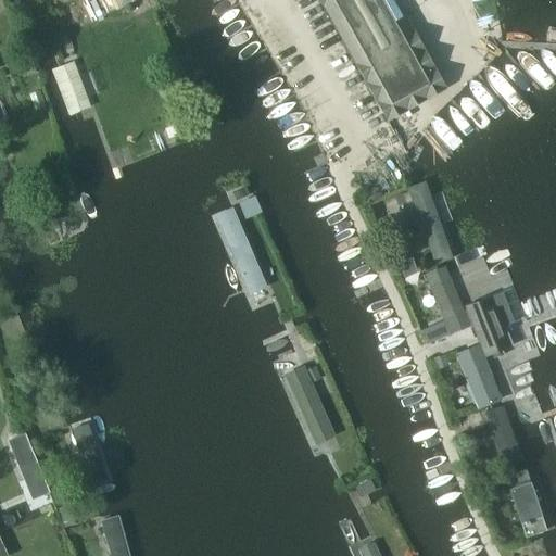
[(318,0),(387,122),(393,118),(446,89),(396,0),(318,0)]
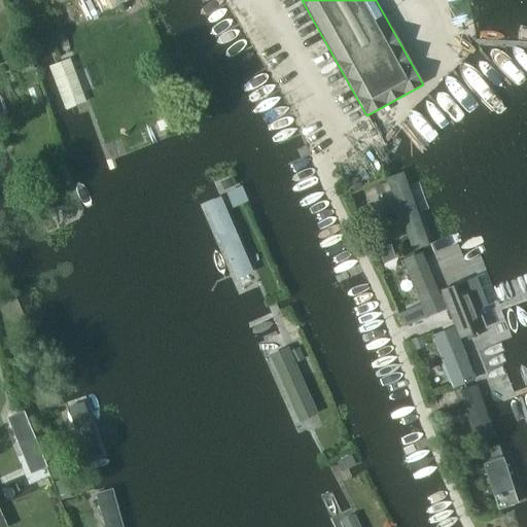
[(403,172),(387,178),(412,252),(429,246),(403,172)]
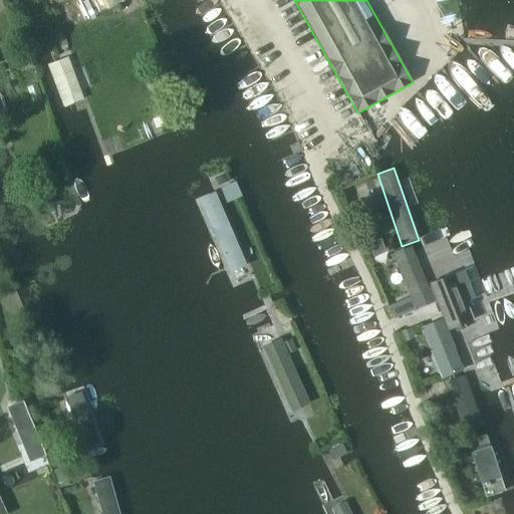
[(221,205),(202,213),(227,271),(246,264),(221,205)]
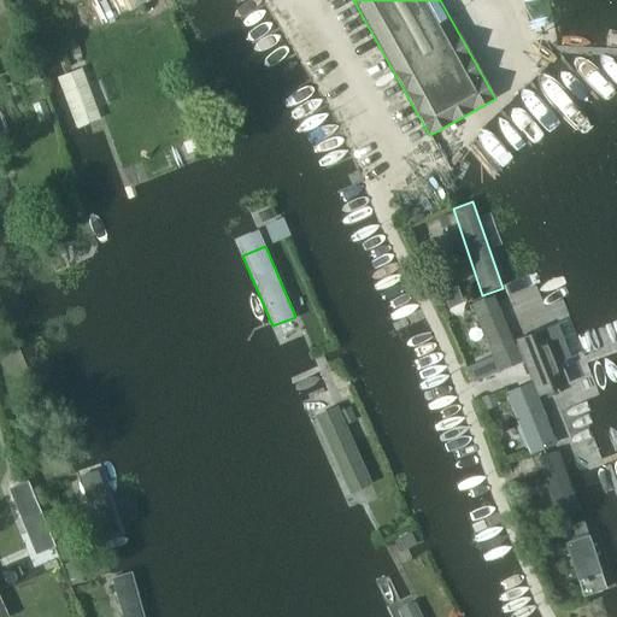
[(463,301),(458,291),(441,298),(446,309),(463,301)]
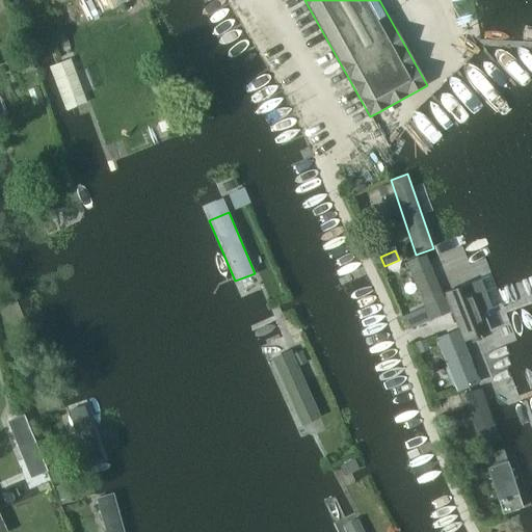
[(430,321),(451,313),(426,255),(406,264),(430,321)]
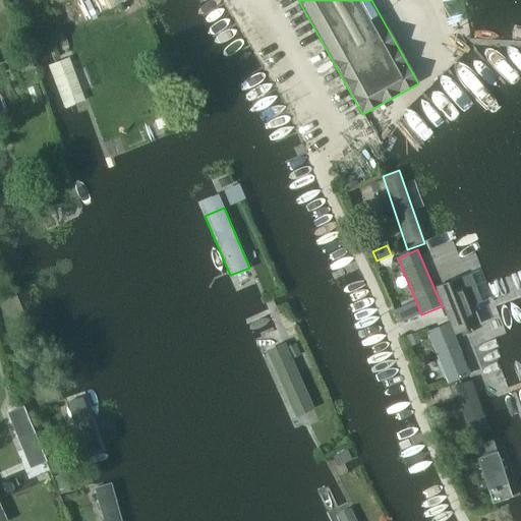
[(436,287),(454,335),(481,325),(474,305),(481,302),(470,274),(436,287)]
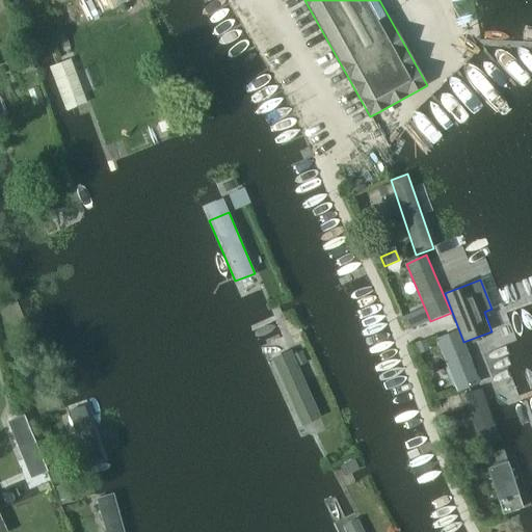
[(423,322),(420,313),(407,318),(410,326),(423,322)]
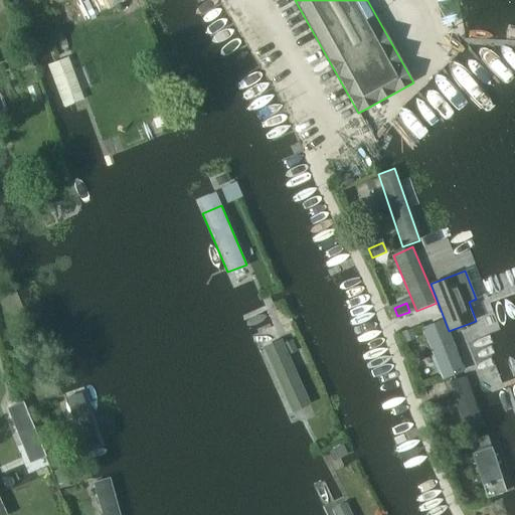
[(422,328),(444,380),(465,370),(444,319),(422,328)]
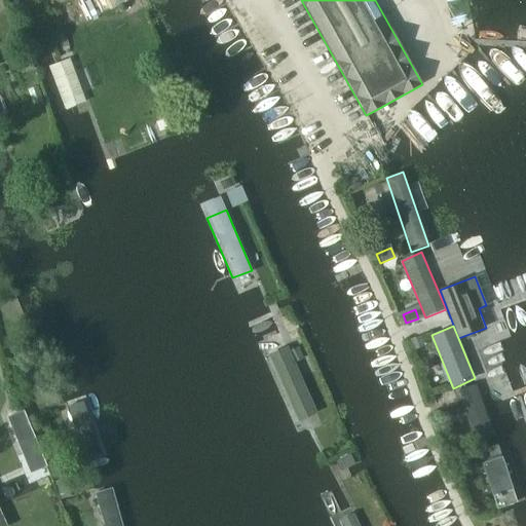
[(413,350),(425,345),(421,336),(410,340),(413,350)]
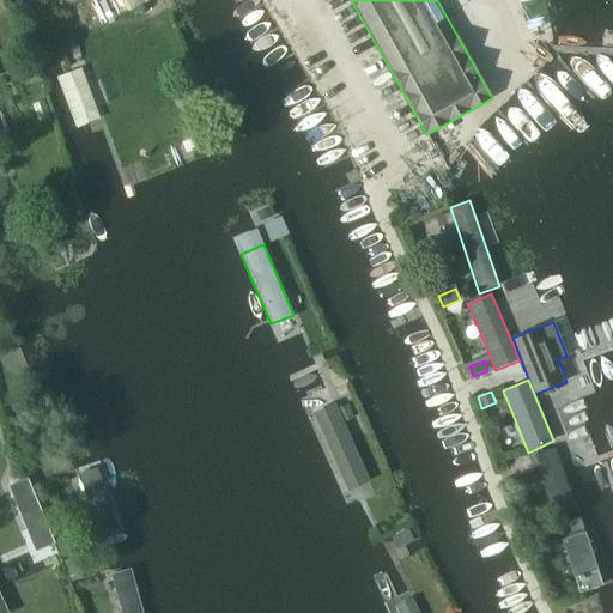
[(366,478),(335,408),(310,420),(341,489),(366,478)]
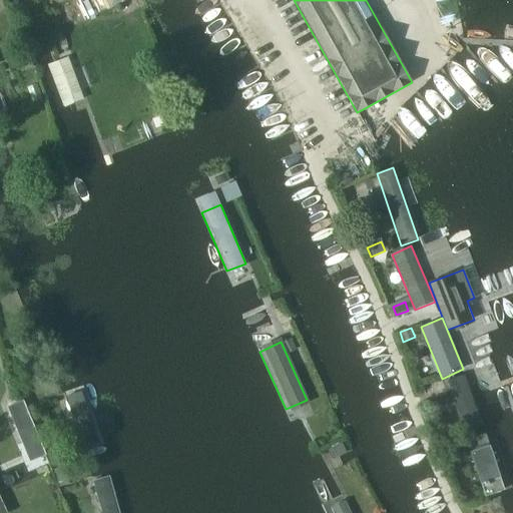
[(464,374),(447,380),(464,431),(482,425),(464,374)]
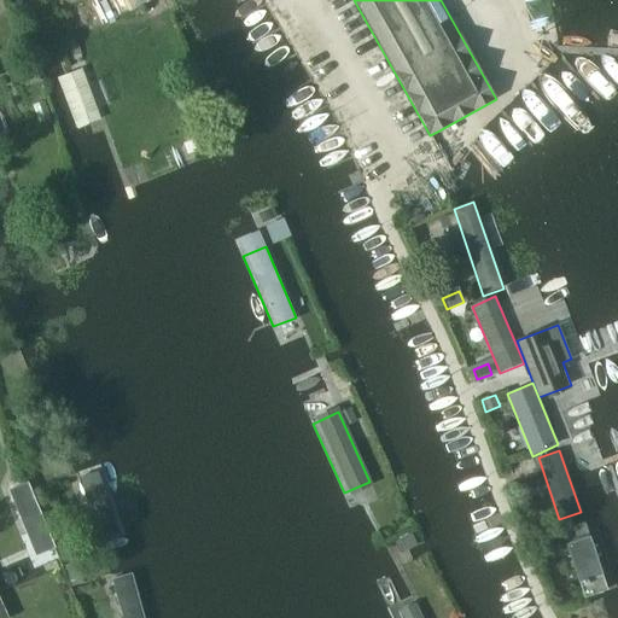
[(88,467),(65,474),(87,538),(110,530),(88,467)]
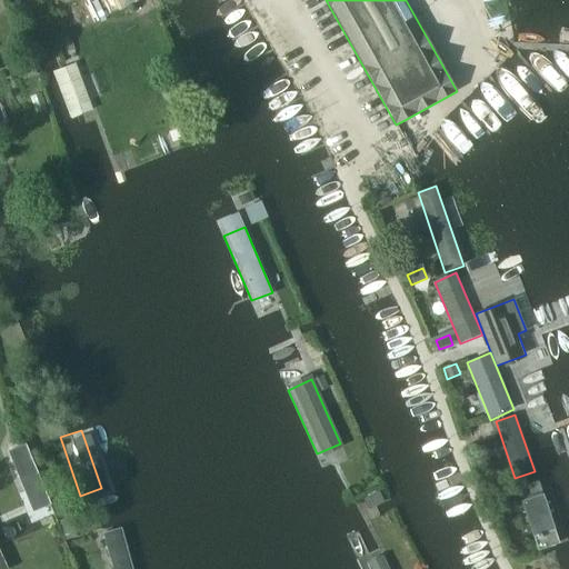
[(539,480),(518,487),(538,550),(559,546),(539,480)]
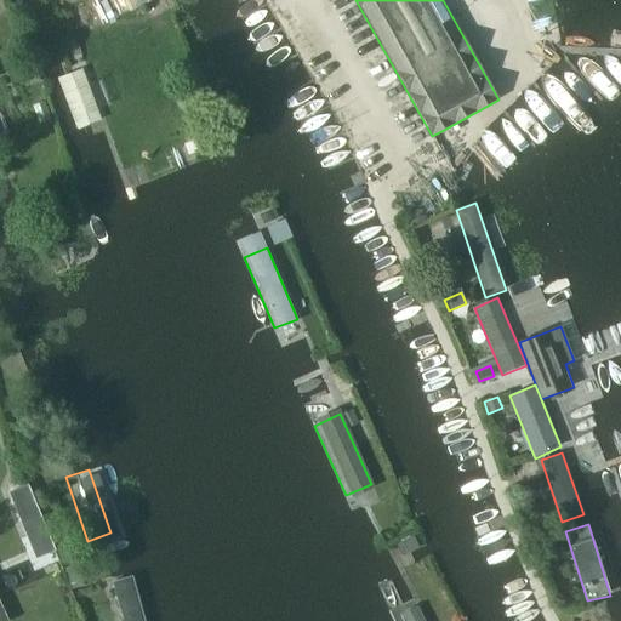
[(146,620),(136,587),(114,593),(121,620),(146,620)]
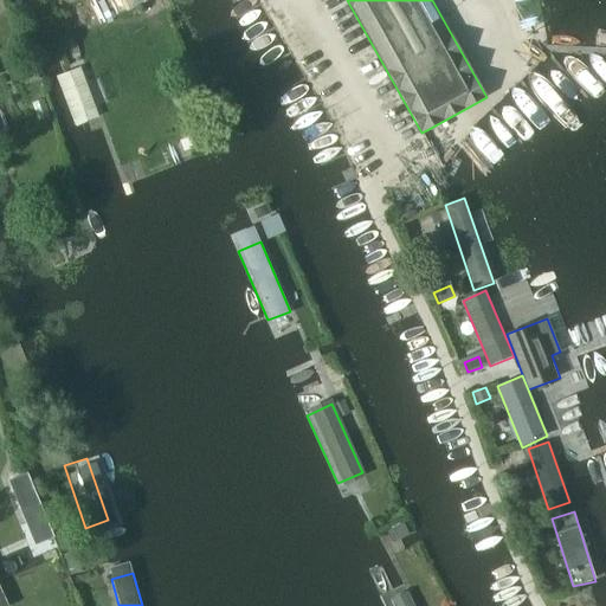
[(414,605),(404,585),(380,597),(385,605),(414,605)]
